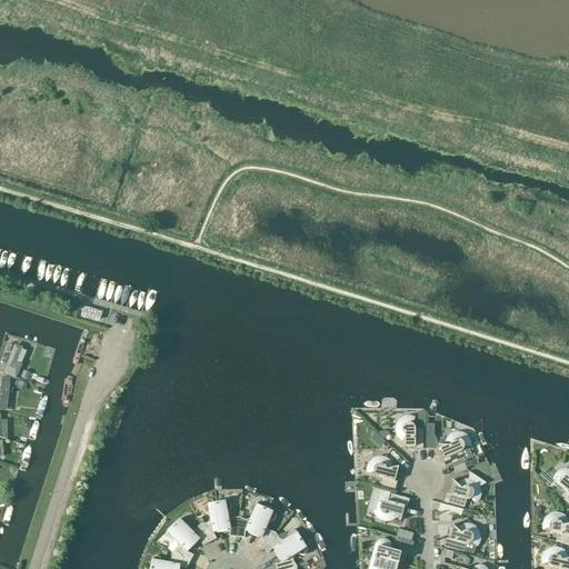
[(92,319),(83,316),(80,323),(90,327),(100,329),(102,321),(92,319)]
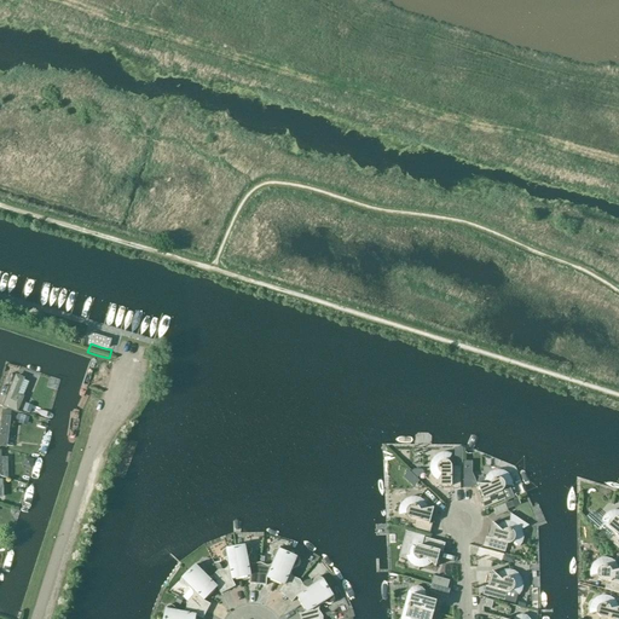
[(24,377),(15,374),(1,406),(16,414),(23,397),(17,394),(24,377)]
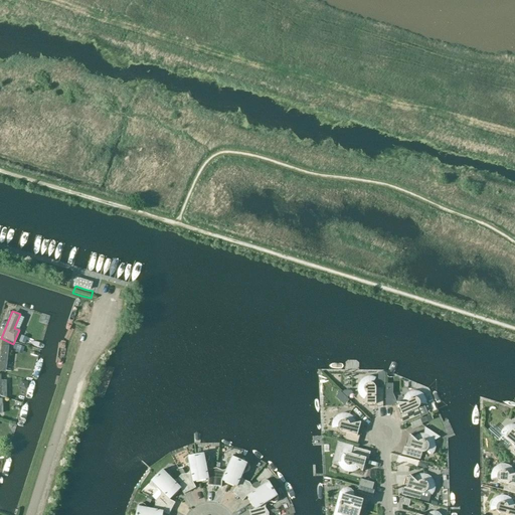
[(0,347),(0,372),(5,373),(8,342),(1,342),(0,347)]
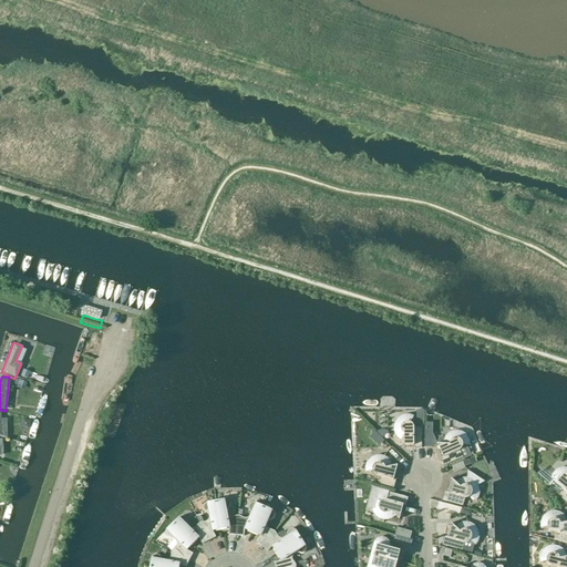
[(422,449),(422,428),(414,428),(413,425),(412,424),(411,423),(413,416),(410,415),(405,415),(402,416),(399,420),(395,423),(394,426),(394,431),(395,435),(398,439),(401,441),(399,445),(413,445),(413,447),(422,449)]
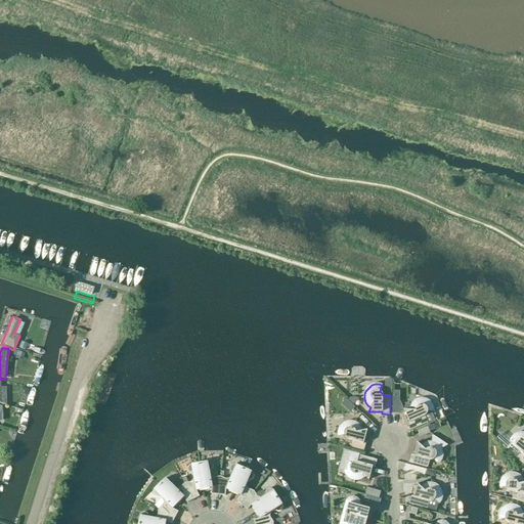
[(434,411),(433,408),(432,404),(429,401),(426,400),(422,399),(419,399),(415,401),(411,403),(410,406),(409,410),(404,410),(409,423),(407,424),(410,431),(428,423),(425,417),(427,415),(428,413),(428,411),(434,411)]
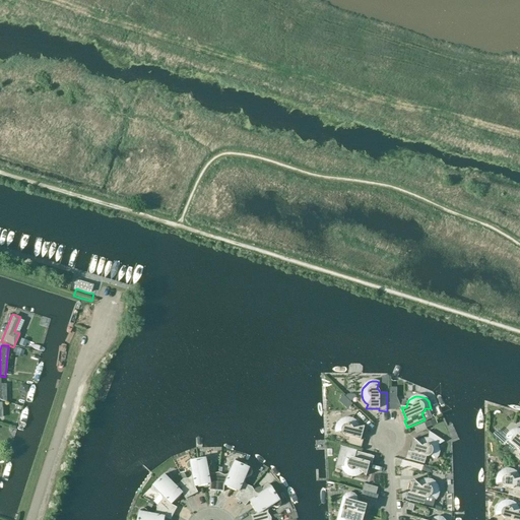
[(443,414),(440,408),(433,411),(436,417),(443,414)]
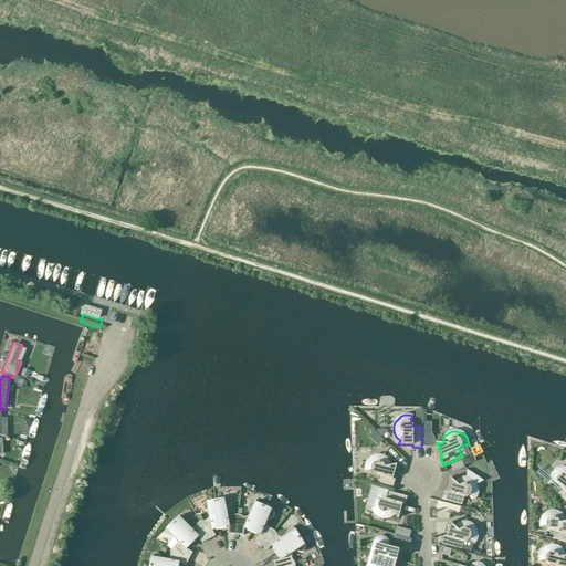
[(394,479),(397,464),(391,465),(390,462),(387,459),(384,457),(380,456),(376,456),(371,457),(368,460),(366,463),(365,467),(365,471),(371,470),(373,472),(374,473),(376,474),(380,475),(378,483),(394,488),(396,479),(394,479)]
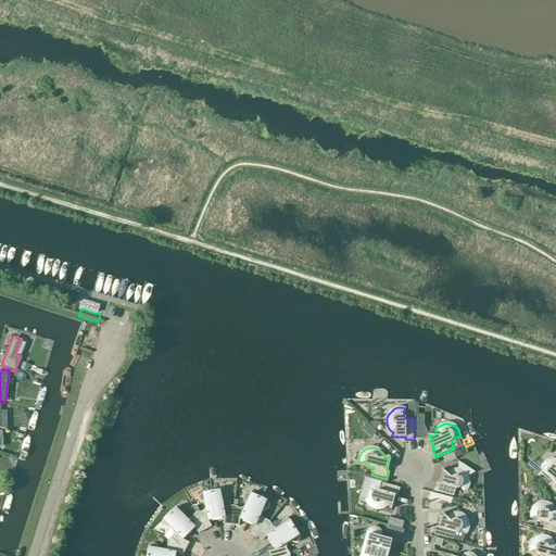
[(468,454),(466,449),(443,457),(446,465),(457,460),(456,458),(468,454)]
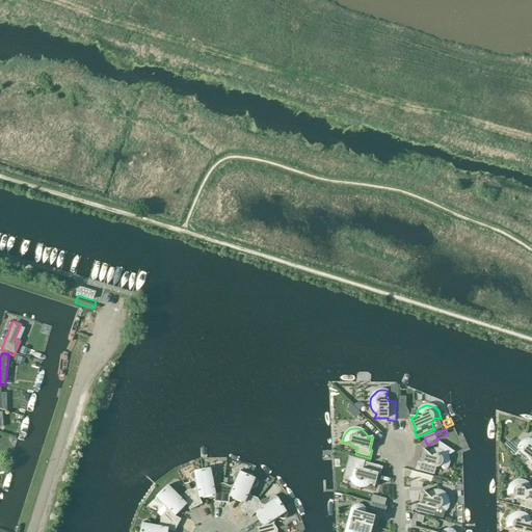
[(520,449),(513,455),(531,472),(531,439),(531,440),(528,439),(525,440),(522,442),(519,445),(517,448),(520,449)]
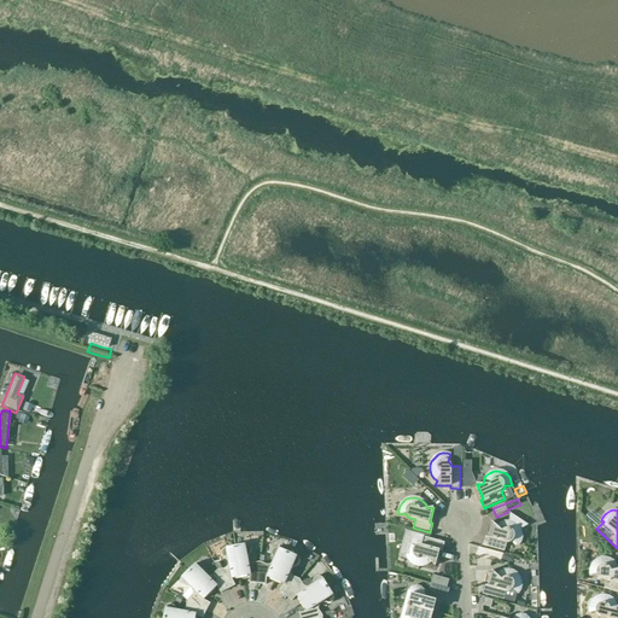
[(511,514),(509,520),(505,520),(500,523),(496,525),(493,522),(488,537),(485,536),(483,546),(505,551),(507,543),(509,543),(511,542),(513,541),(519,546),(522,542),(523,537),(523,532),(522,530),(529,526),(511,514)]
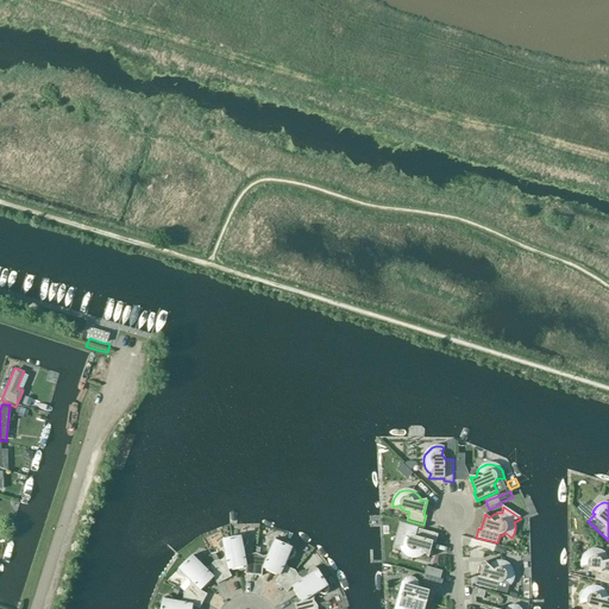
[(438,534),(418,529),(415,537),(413,537),(410,538),(408,539),(403,534),(401,538),(400,542),(400,547),(402,551),(405,554),(408,557),(413,558),(418,558),(421,557),(425,553),(428,558),(433,542),(435,544),(438,534)]
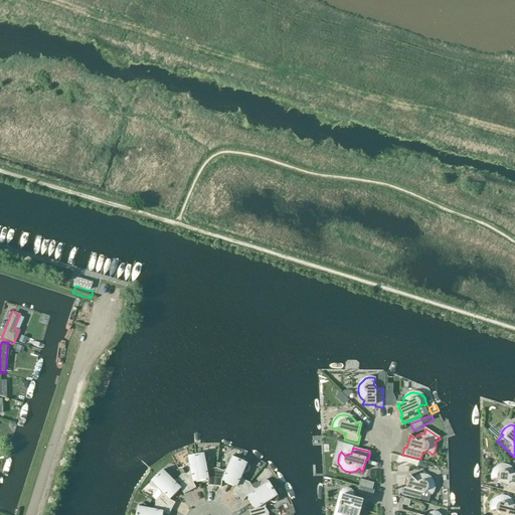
[(196,456),(200,481),(208,479),(207,486),(214,486),(216,468),(212,469),(211,469),(210,469),(209,469),(208,469),(207,468),(206,467),(206,466),(206,465),(206,464),(206,463),(208,460),(209,460),(209,459),(209,458),(209,457),(208,456),(207,455),(207,454),(206,454),(205,454),(204,454),(203,454),(202,454),(201,454),(201,455),(196,456)]
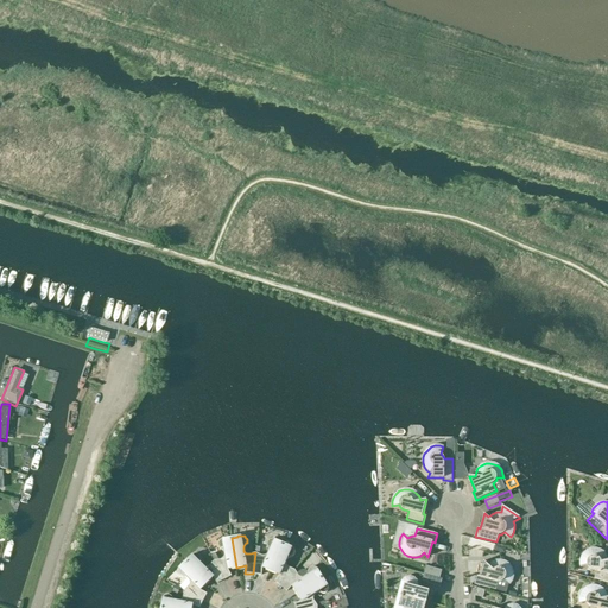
[(214,561),(225,580),(232,576),(228,569),(236,568),(232,538),(226,539),(225,538),(223,538),(222,538),(221,539),(220,539),(219,540),(217,542),(217,543),(217,544),(217,545),(217,546),(217,548),(219,548),(222,551),(223,552),(223,553),(223,555),(223,556),(223,557),(222,557),(222,558),(221,559),(214,561)]
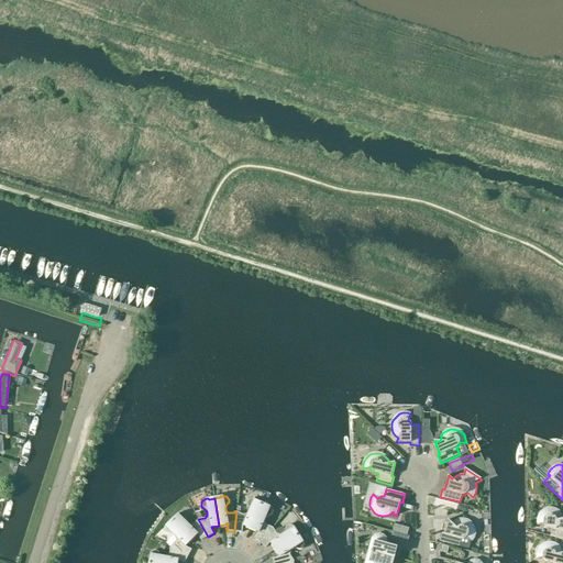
[(236,511),(234,531),(242,532),(243,526),(251,529),(262,504),(256,500),(255,500),(255,499),(254,499),(253,499),(253,498),(251,498),(251,499),(250,499),(249,499),(249,500),(247,501),(247,503),(246,504),(246,505),(249,509),(249,510),(249,511),(247,512),(246,514),(245,515),(244,515),(243,515),(242,515),(242,514),(241,514),(236,511)]
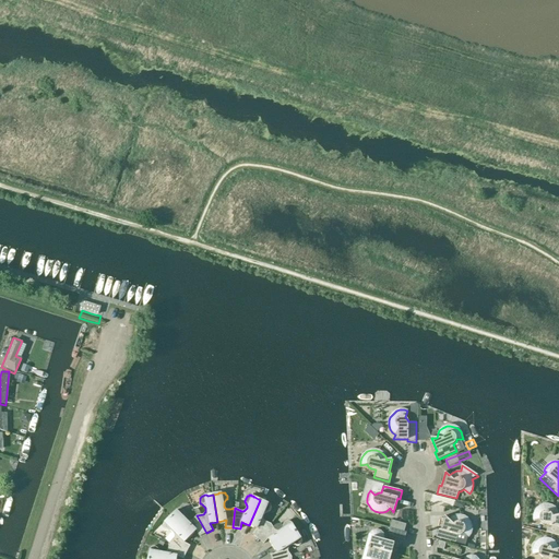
[(260,500),(249,525),(257,528),(252,534),(258,538),(271,524),(264,521),(264,520),(263,520),(263,519),(263,518),(263,516),(263,515),(264,514),(264,513),(265,513),(269,512),(270,511),(270,510),(271,509),(271,508),(271,507),(271,506),(271,504),(270,503),(269,502),(268,502),(266,502),(265,502),(260,500)]
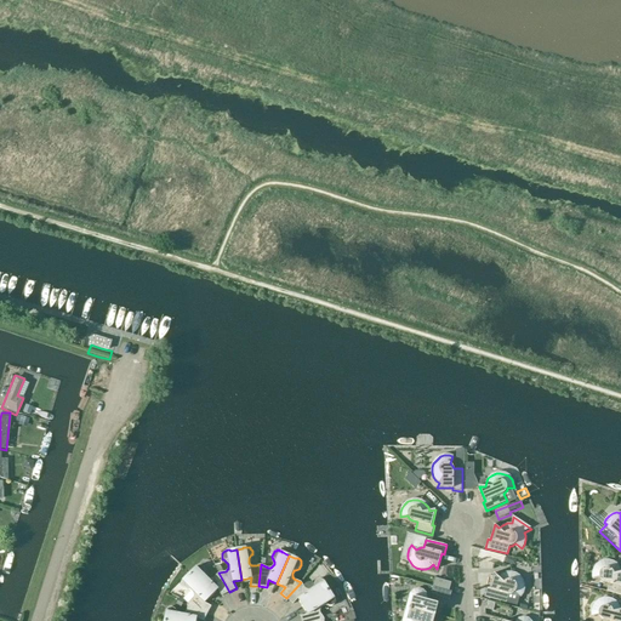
[(613,562),(608,560),(607,560),(604,560),(603,560),(600,562),(599,562),(598,563),(597,564),(596,565),(594,568),(593,569),(593,570),(592,571),(592,574),(592,577),(599,576),(600,579),(604,581),(609,584),(607,591),(620,594),(620,571),(619,568),(616,564),(613,562)]
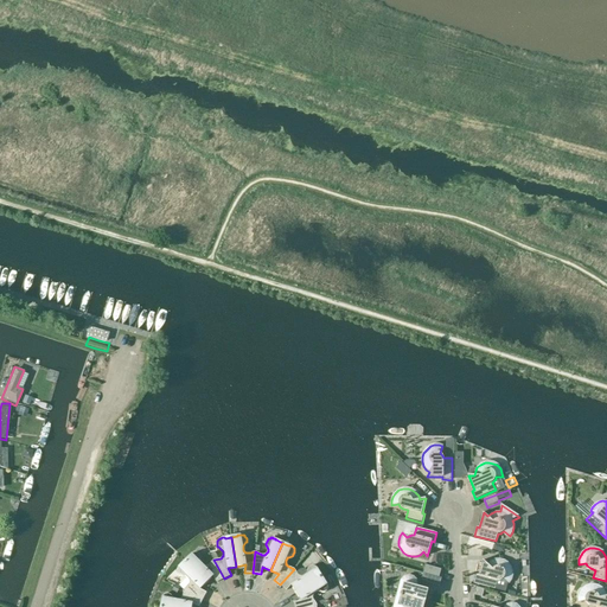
[(185,561),(206,582),(212,575),(216,582),(224,579),(213,560),(209,564),(208,564),(208,566),(206,566),(205,566),(204,564),(203,564),(202,563),(202,562),(200,562),(200,561),(200,557),(200,556),(199,555),(199,554),(198,554),(198,553),(196,553),(195,553),(193,553),(192,553),(191,554),(190,555),(190,556),(185,561)]
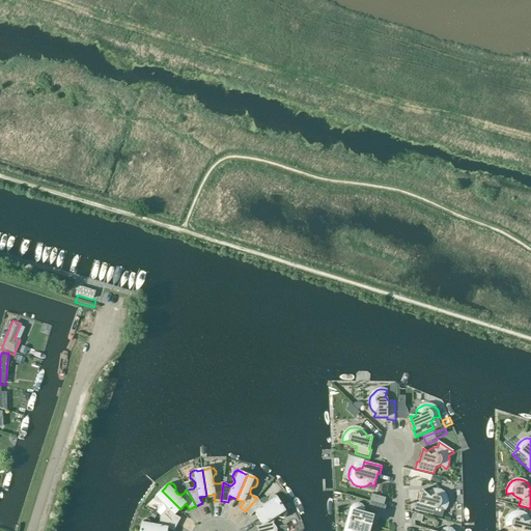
[(432,488),(429,491),(425,493),(422,490),(419,503),(417,502),(415,510),(432,515),(435,508),(437,508),(439,507),(440,506),(445,510),(447,507),(448,503),(448,499),(447,496),(444,492),(441,490),(437,488),(432,488)]
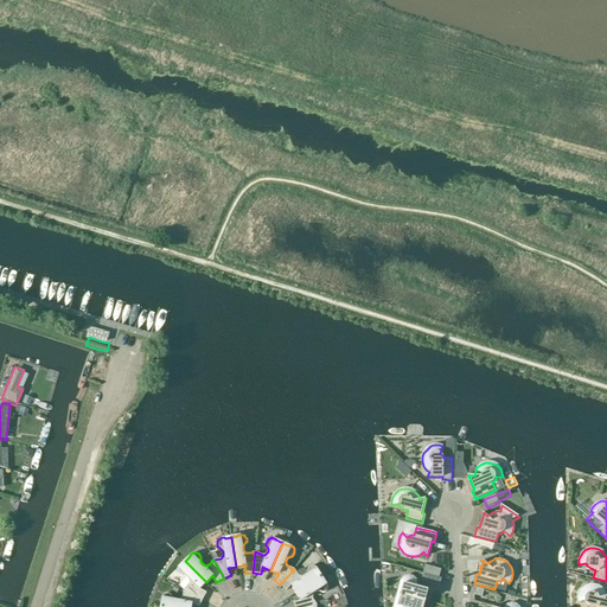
[(189,585),(184,589),(203,600),(206,593),(199,589),(206,582),(185,561),(180,566),(179,566),(178,567),(177,568),(177,569),(177,570),(177,572),(177,573),(177,574),(178,575),(179,576),(180,576),(186,576),(187,576),(189,577),(190,579),(190,580),(190,581),(190,582),(190,583),(189,585)]
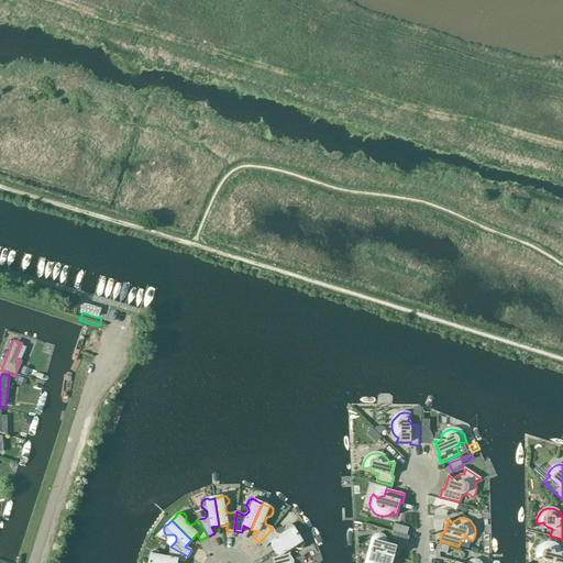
[(395,523),(393,531),(396,532),(408,534),(410,528),(395,523)]
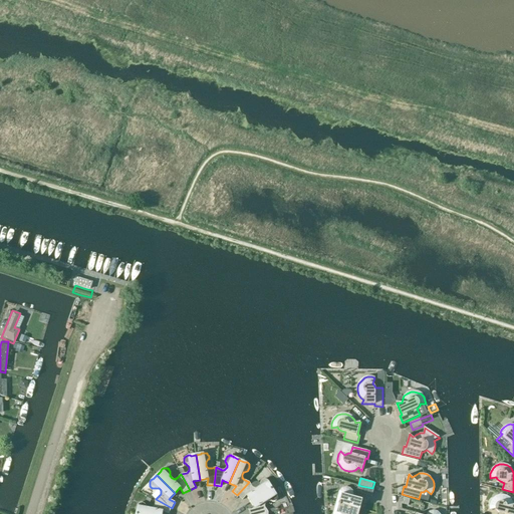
[(249,482),(237,495),(242,500),(247,495),(251,502),(272,488),(269,484),(269,483),(269,482),(268,481),(268,480),(267,480),(266,479),(265,479),(264,479),(263,479),(262,480),(261,480),(261,481),(260,482),(259,485),(259,486),(258,487),(257,488),(256,488),(255,488),(254,488),(253,487),(252,487),(252,486),(249,482)]
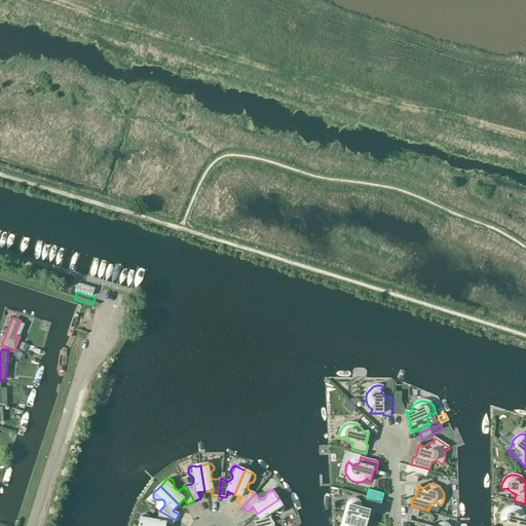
[(381,499),(370,497),(368,503),(380,506),(382,500),(381,499)]
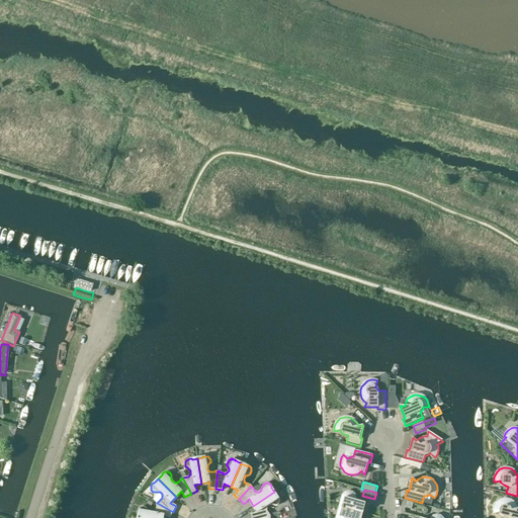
[(274,492),(253,506),(257,512),(251,514),(251,517),(262,517),(270,516),(267,511),(266,510),(266,509),(267,508),(267,507),(268,506),(269,505),(270,505),(271,505),(275,506),(276,506),(277,505),(278,505),(278,504),(279,503),(279,502),(280,502),(280,501),(280,500),(279,500),(279,499),(279,498),(278,498),(278,497),(277,497),(274,492)]
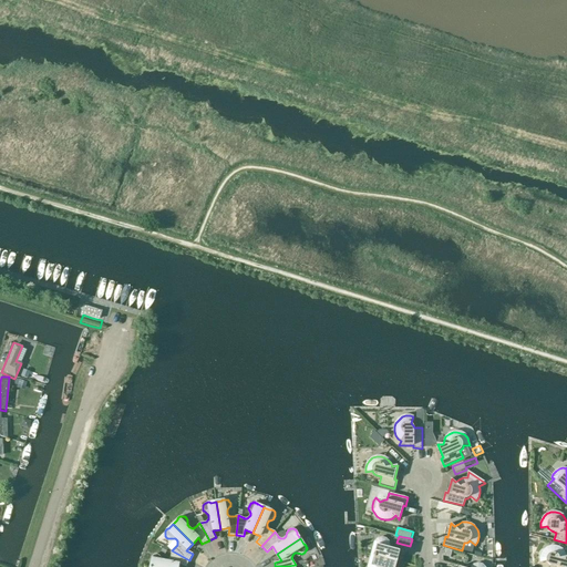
[(371,554),(398,562),(400,550),(389,548),(389,547),(389,546),(389,545),(389,544),(389,543),(388,542),(387,540),(387,539),(384,538),(383,538),(382,538),(381,538),(380,538),(379,538),(378,539),(377,539),(375,540),(374,542),(374,544),(371,554)]
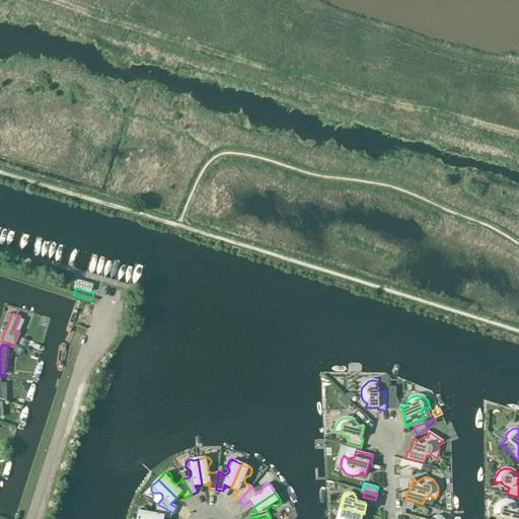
[(518,518),(518,509),(518,510),(517,506),(515,503),(512,501),(508,500),(504,500),(500,501),(497,504),(495,507),(494,511),(494,515),(500,513),(501,515),(502,517),(504,518),(503,518),(518,518)]
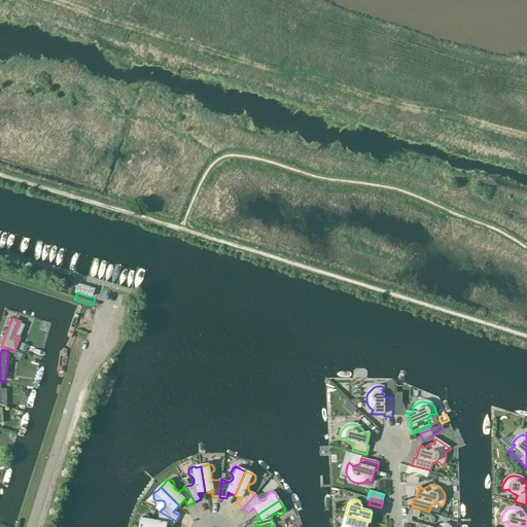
[(140,522),(140,526),(141,526),(166,526),(167,524),(172,526),(176,521),(160,512),(159,518),(157,518),(157,519),(156,519),(156,520),(155,520),(154,520),(153,520),(152,520),(151,520),(151,519),(148,516),(147,515),(146,515),(144,515),(143,515),(143,516),(142,516),(141,517),(141,518),(140,519),(140,520),(140,521),(140,522)]
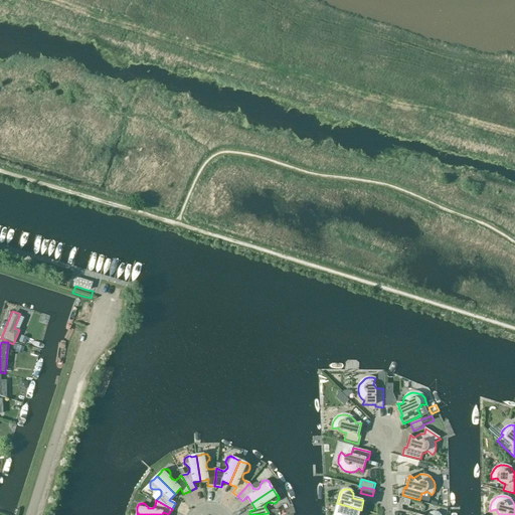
[(359,514),(361,510),(337,503),(334,513),(334,514),(359,514)]
